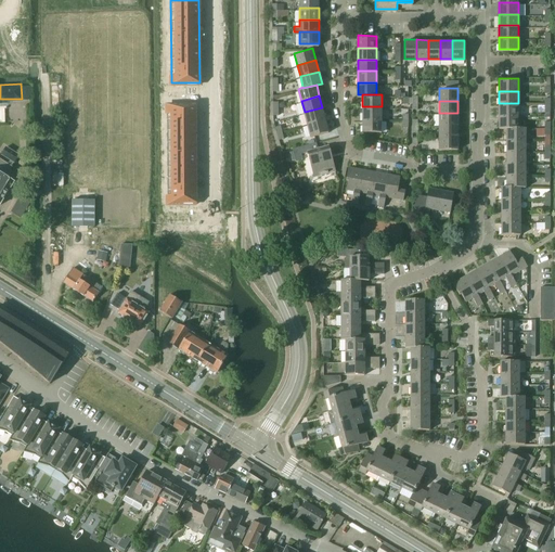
[(195,102),(167,102),(168,202),(195,202),(195,102)]
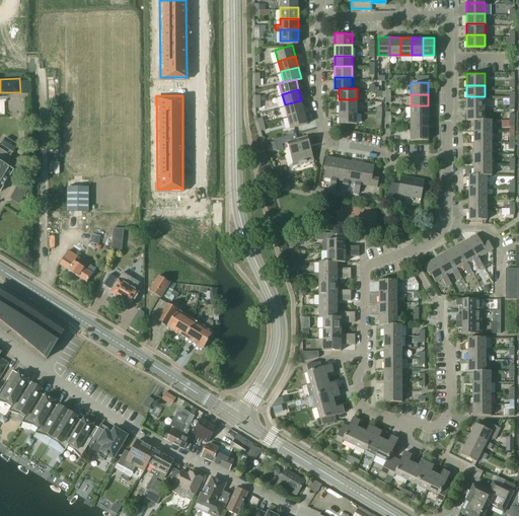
[(485,107),(485,96),(466,96),(466,106),(485,107)]
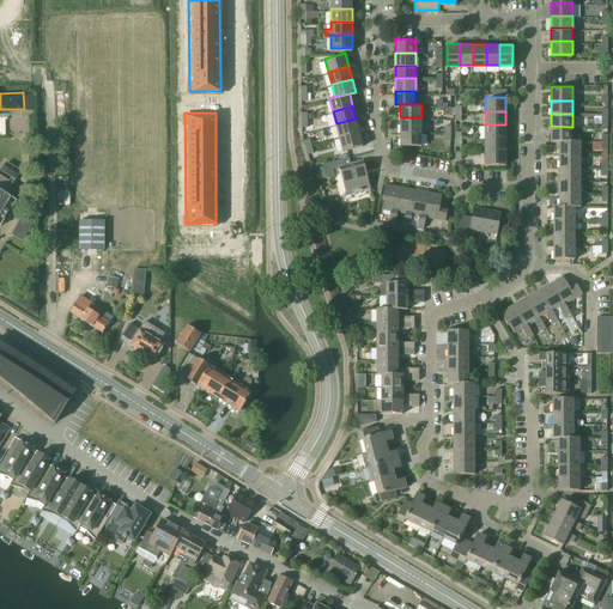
[(422,131),(422,117),(400,117),(400,131),(422,131)]
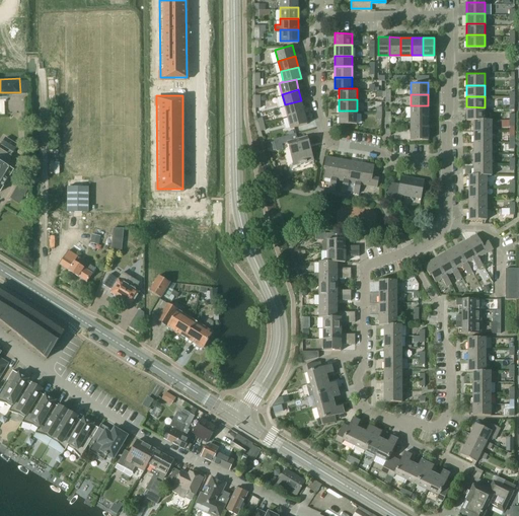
[(304,111),(301,100),(285,104),(287,115),(304,111)]
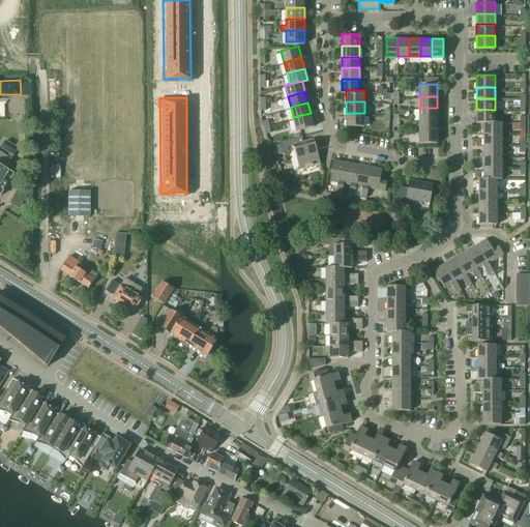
[(437,118),(437,108),(419,108),(419,118),(437,118)]
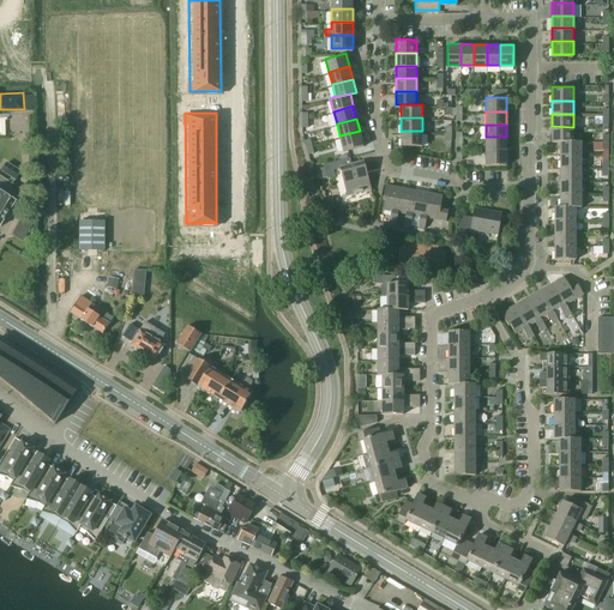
[(573,140),(573,139),(573,127),(552,126),(552,140),(560,140),(573,140)]
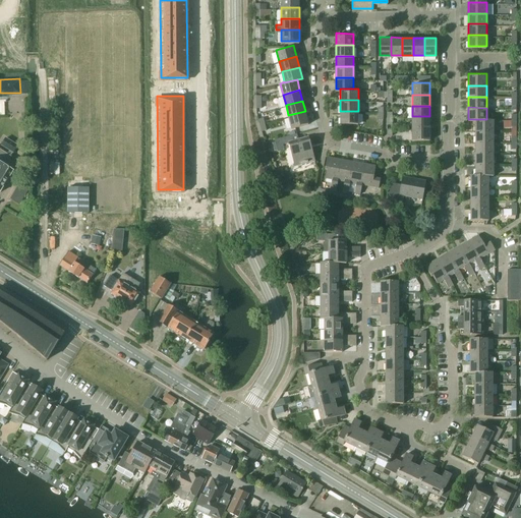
[(308,122),(305,111),(288,115),(291,126),(308,122)]
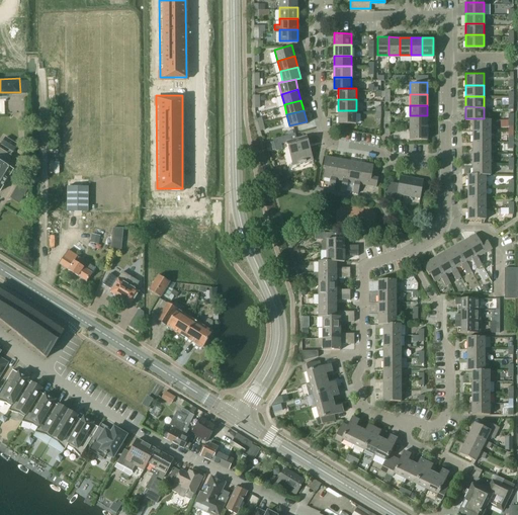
[(356,121),(356,110),(338,110),(338,121),(356,121)]
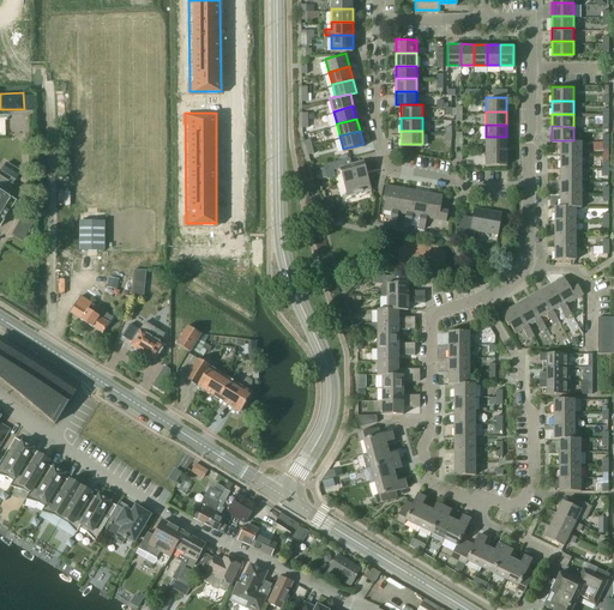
[(506,150),(506,137),(486,137),(486,150),(506,150)]
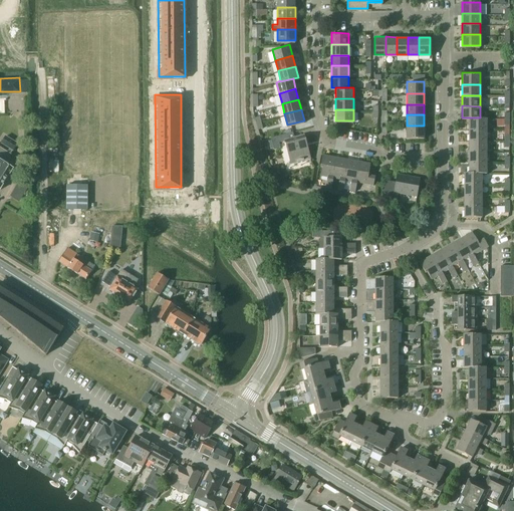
[(487,129),(487,116),(480,116),(480,117),(469,117),(469,129),(487,129)]
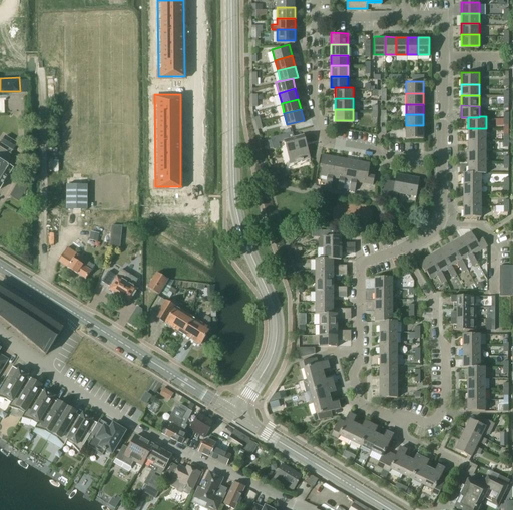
[(423,137),(423,125),(406,125),(406,137),(423,137)]
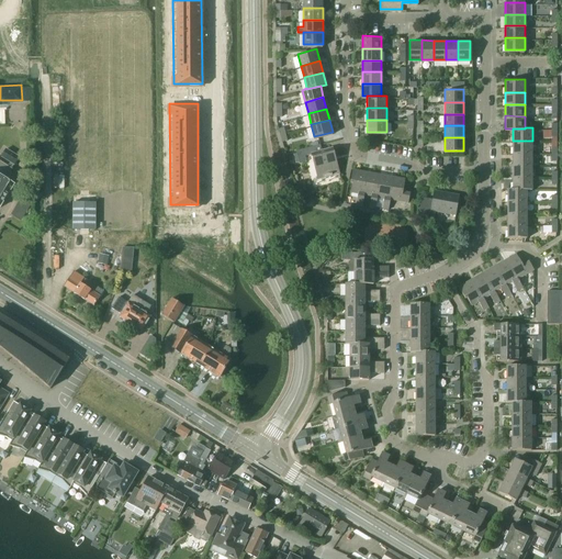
[(532,152),(532,141),(513,141),(513,152),(532,152)]
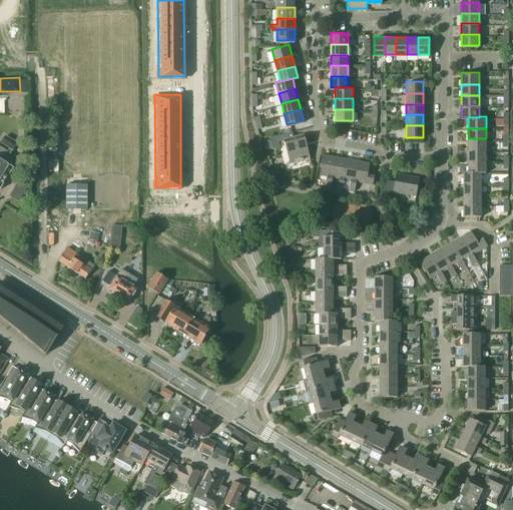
[(310,156),(304,132),(294,135),(293,129),(270,135),(274,147),(280,145),(279,140),(284,138),(291,161),(310,156)]
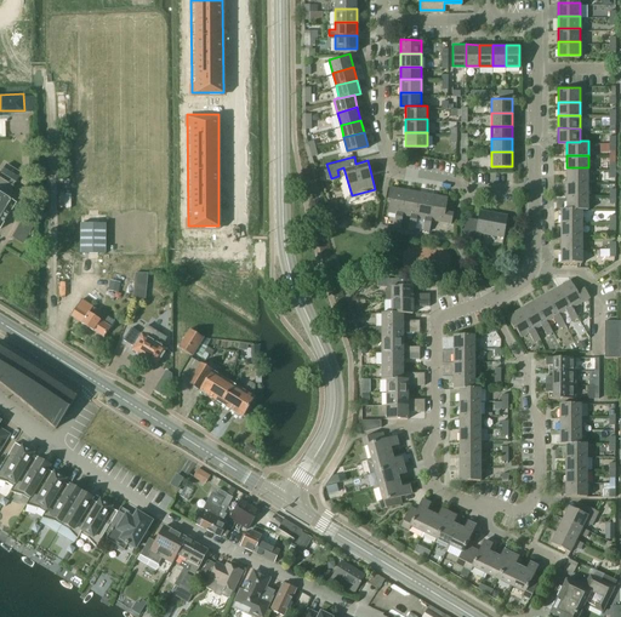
[(13,200),(18,192),(12,188),(22,171),(6,163),(1,170),(12,177),(9,181),(0,175),(0,227),(7,216),(10,217),(11,215),(9,213),(16,201),(13,200)]
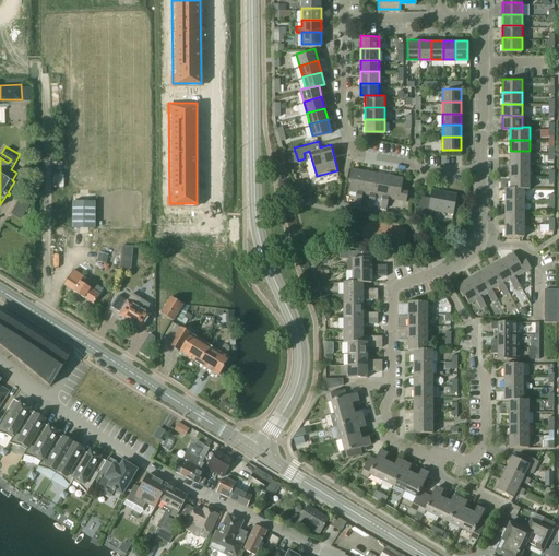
[(530,163),(530,151),(510,151),(510,163),(530,163)]
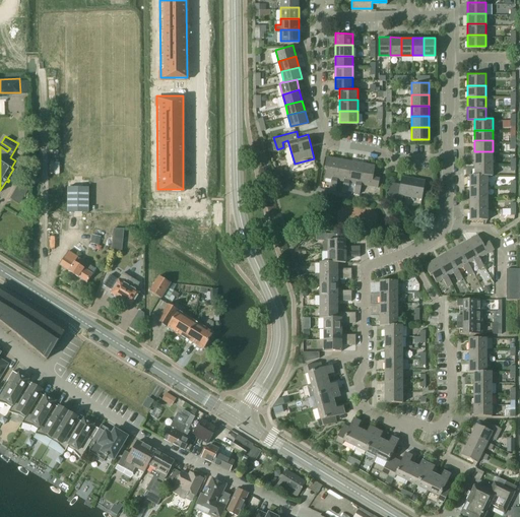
[(493,163),(493,151),(474,151),(474,163),(493,163)]
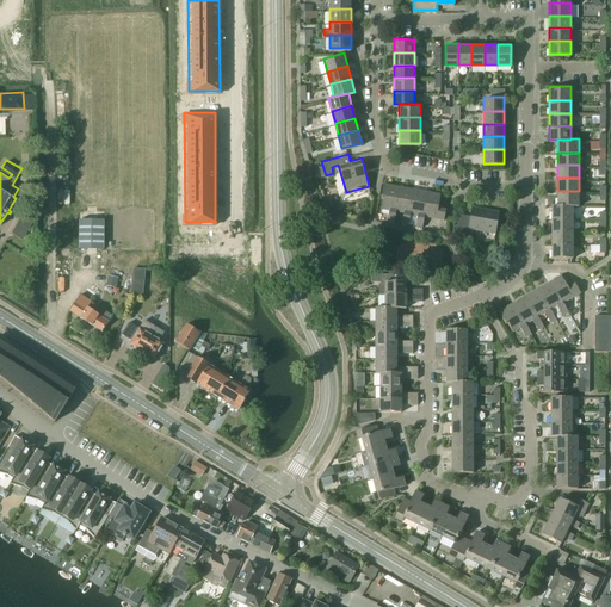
[(394,209),(397,184),(383,181),(381,196),(383,197),(382,206),(390,208),(388,218),(394,220),(396,209),(394,209)]
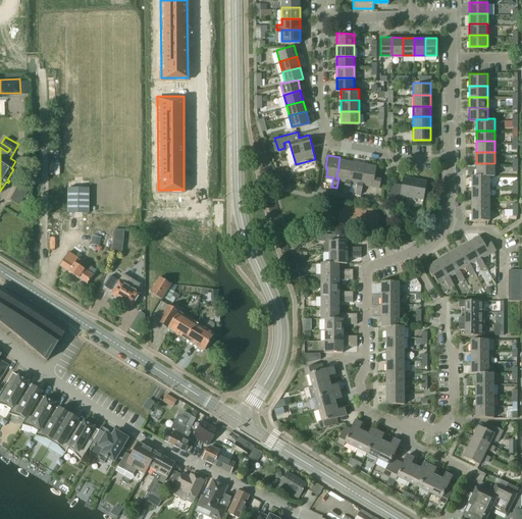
[(348,180),(352,160),(340,157),(336,178),(338,178),(346,179),(344,190),(349,191),(351,182),(348,180)]
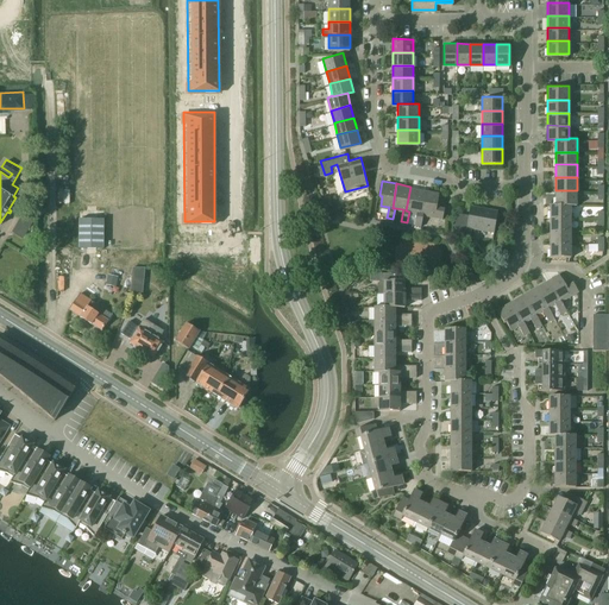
[(420,213),(425,189),(410,187),(406,210),(409,212),(416,213),(415,224),(421,225),(424,214),(420,213)]
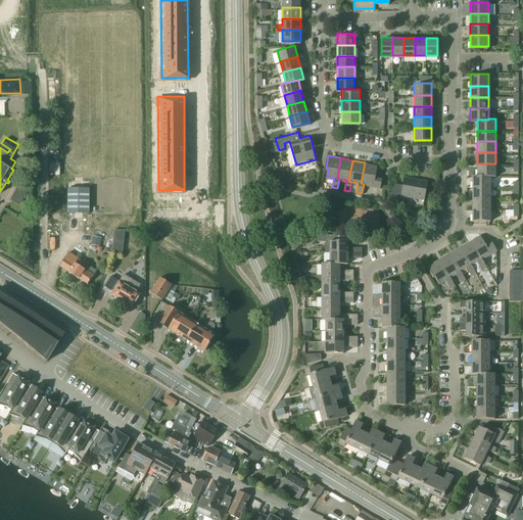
[(375,177),(377,164),(365,162),(361,183),(364,184),(380,187),(382,178),(375,177)]
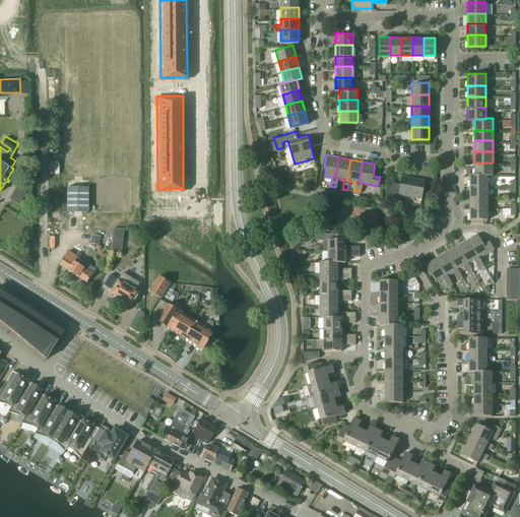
[(493,174),(493,163),(474,163),(474,173),(474,174),(488,174),(493,174)]
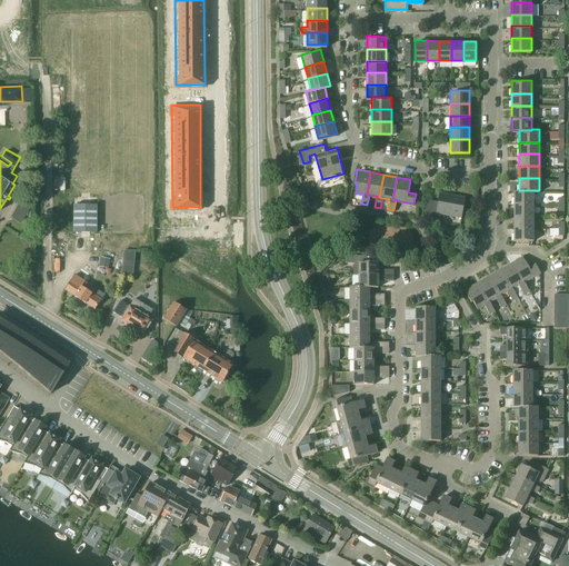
[(533,202),(533,190),(519,190),(519,189),(513,189),(513,202),(533,202)]
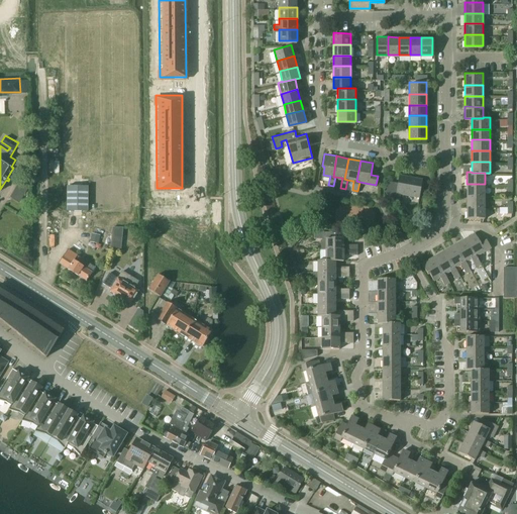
[(419,195),(422,178),(400,174),(398,182),(388,180),(385,197),(399,200),(401,192),(419,195)]
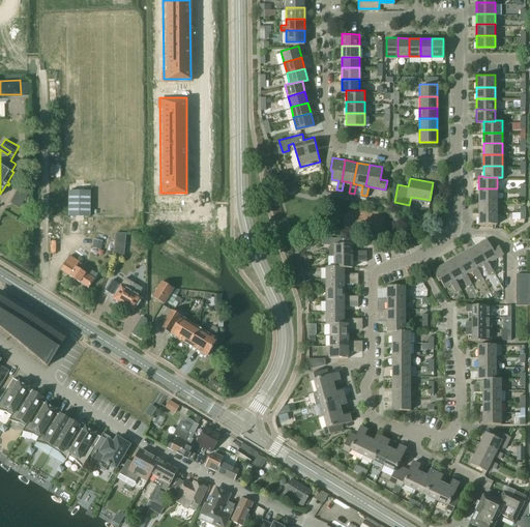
[(497,199),(497,188),(478,188),(478,199),(497,199)]
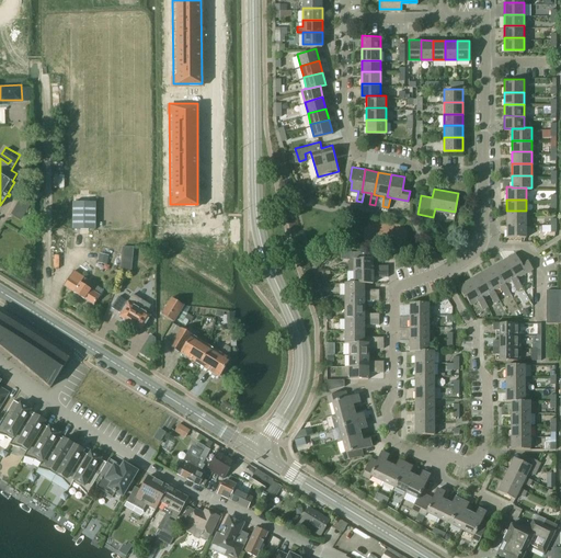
[(526,223),(526,211),(506,211),(506,223),(526,223)]
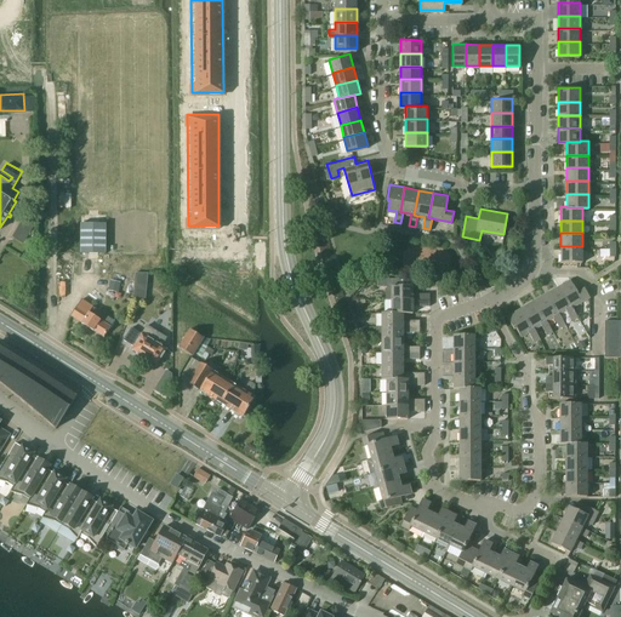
[(582,261),(582,246),(560,246),(560,261),(582,261)]
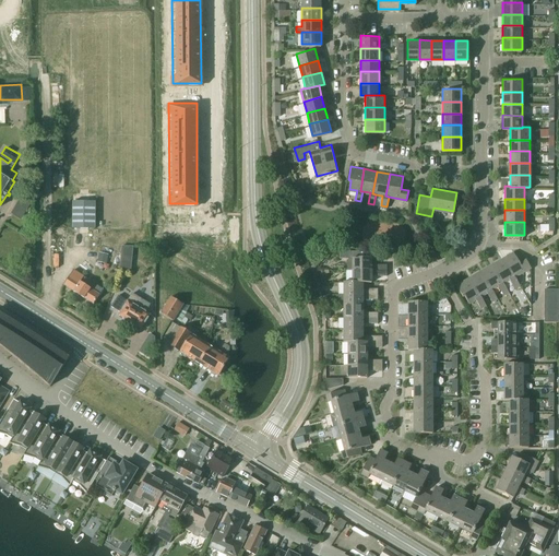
[(131,267),(133,245),(122,244),(120,265),(131,267)]
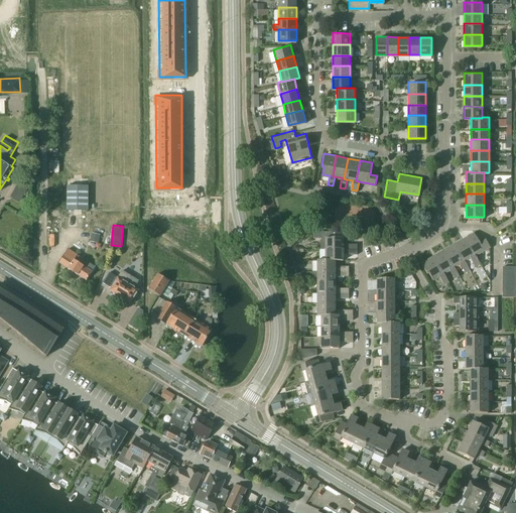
[(490,245),(486,238),(480,241),(474,231),(464,237),(474,255),(476,254),(490,245)]
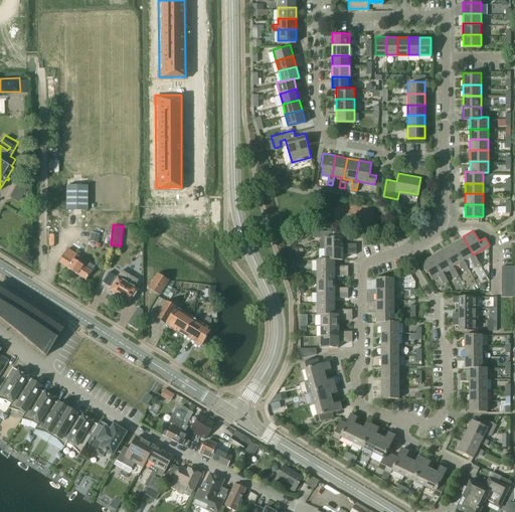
[(321,235),(320,237),(320,246),(325,246),(342,246),(348,246),(348,241),(342,241),(342,235),(325,235),(321,235)]
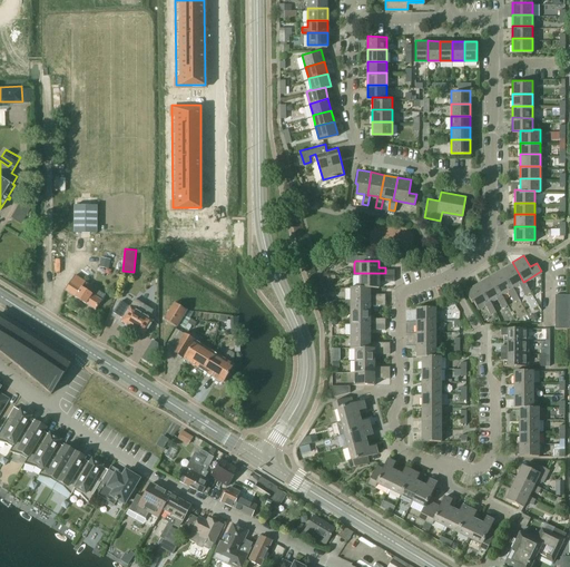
[(523,282),(512,262),(500,269),(512,289),(513,287),(520,283),(526,292),(530,290),(526,281),(523,282)]
